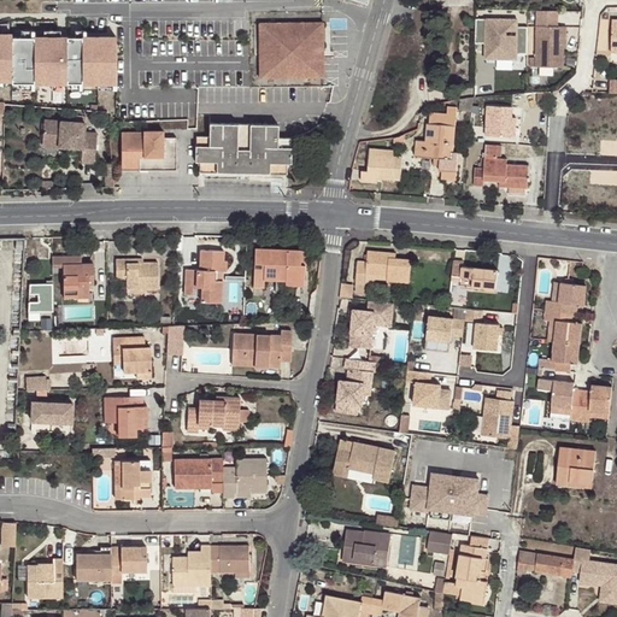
[(558,10),(536,10),(536,65),(564,66),(564,46),(566,47),(566,25),(558,25),(558,10)]
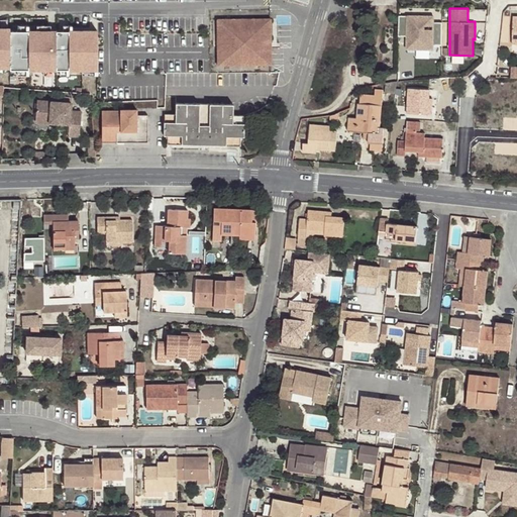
[(399,16),(399,37),(408,37),(408,42),(415,42),(415,50),(433,50),(433,46),(442,46),(442,23),(433,23),(433,17),(399,16)]
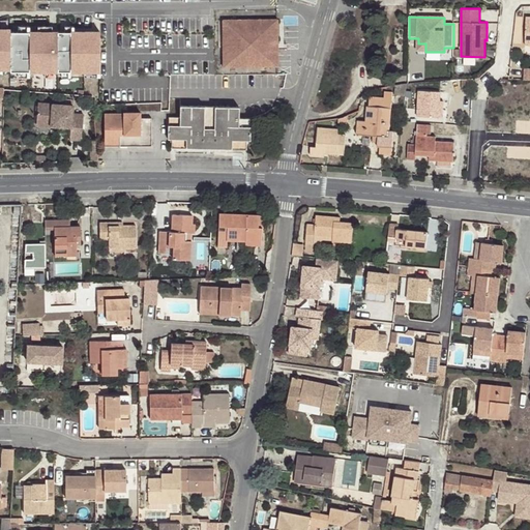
[(274,21),(219,21),(219,67),(274,67),(274,21)]
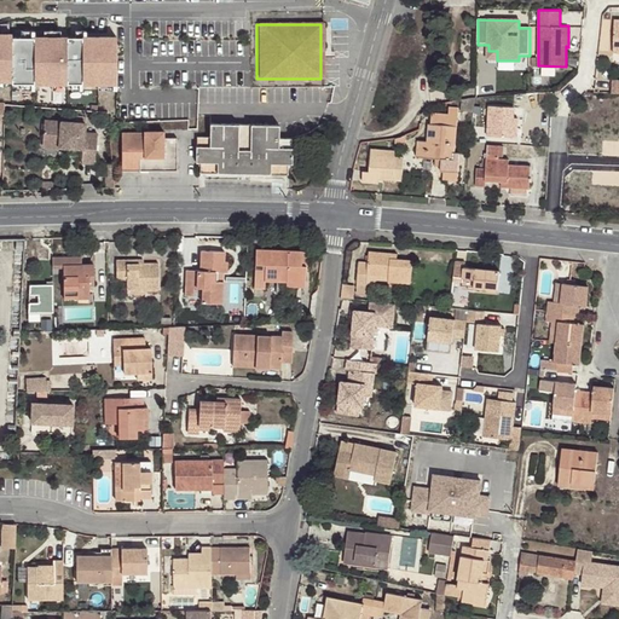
[(0,80),(12,81),(11,84),(117,84),(117,38),(87,38),(76,38),(68,38),(45,38),(35,38),(21,38),(12,38),(12,34),(0,34),(0,80)]
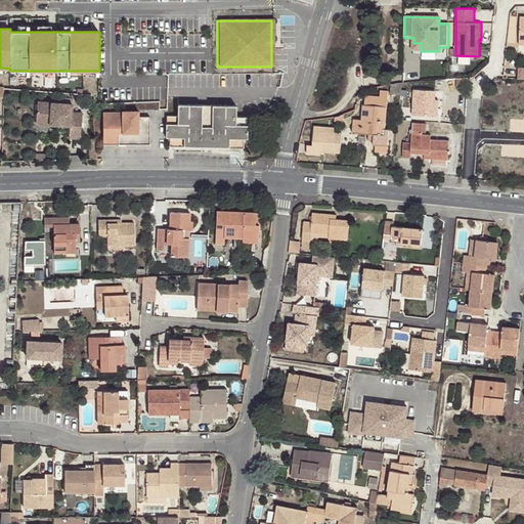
[(468,91),(469,78),(456,79),(456,90),(468,91)]
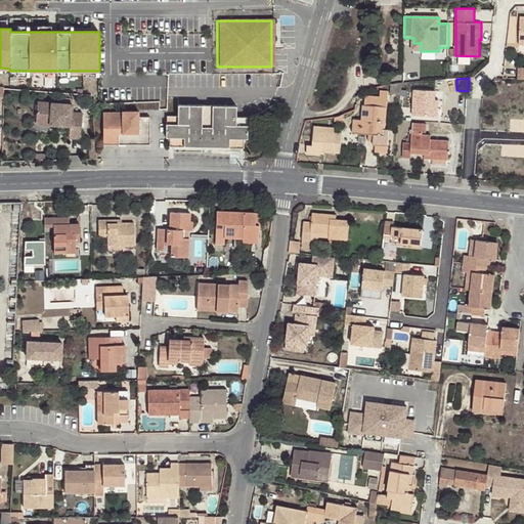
[(376,145),(388,146),(390,128),(386,128),(389,92),(381,91),(381,97),(367,96),(365,105),(363,105),(362,120),(354,120),(353,132),(369,134),(370,131),(375,132),(374,141),(374,145),(376,145)]
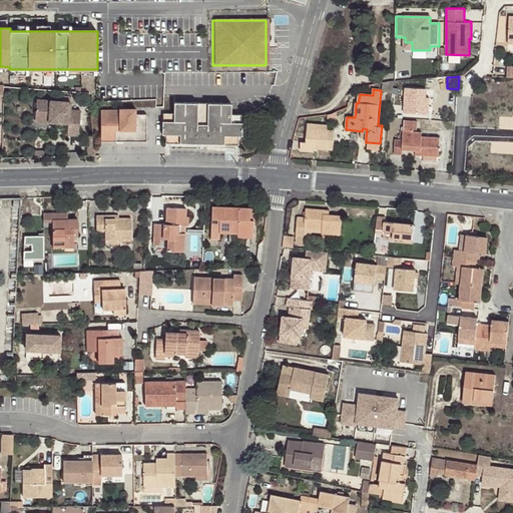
[(58,118),(57,122),(69,123),(68,135),(79,136),(81,111),(71,110),(71,102),(37,99),(35,120),(50,121),(50,117),(58,118)]
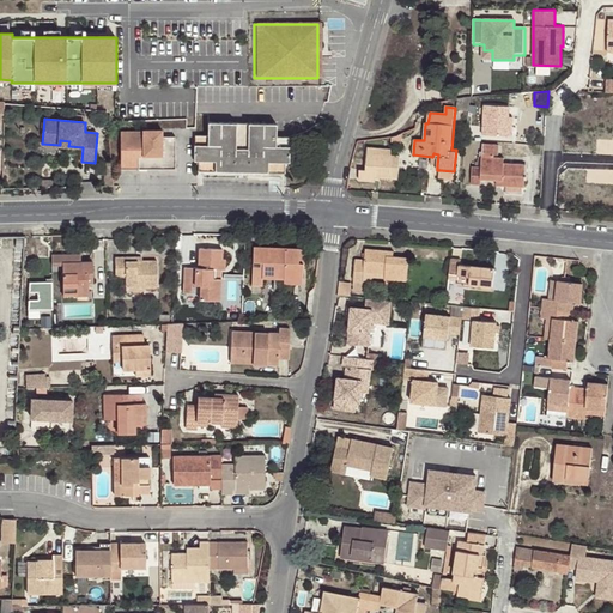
[(243,165),(243,125),(208,123),(208,137),(196,137),(195,162),(198,162),(216,162),(216,173),(223,173),(237,173),(237,165),(243,165)]
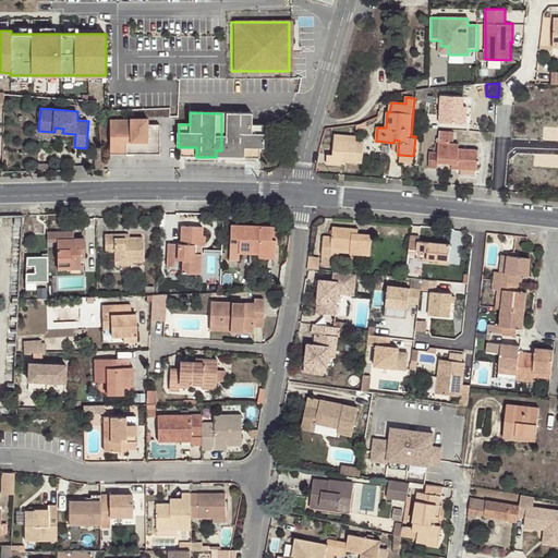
[(251,113),(221,113),(221,150),(225,150),(225,157),(258,158),(258,148),(263,148),(263,125),(251,125),(251,113)]
